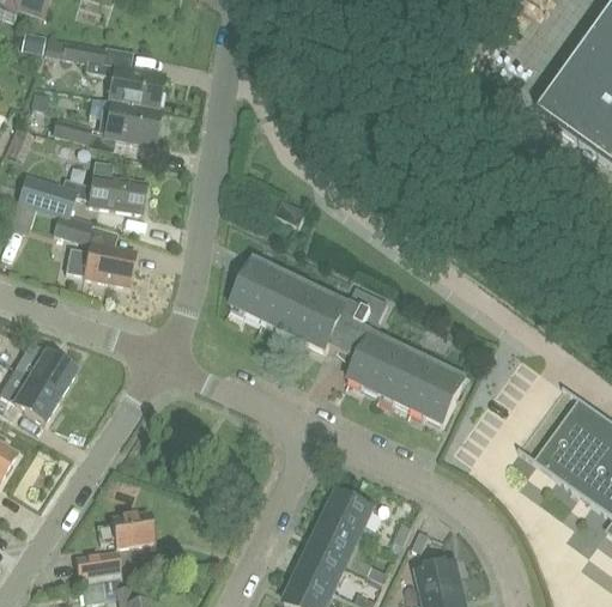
[(16,5),(42,14),(47,0),(0,0),(0,5),(14,10),(16,5)]
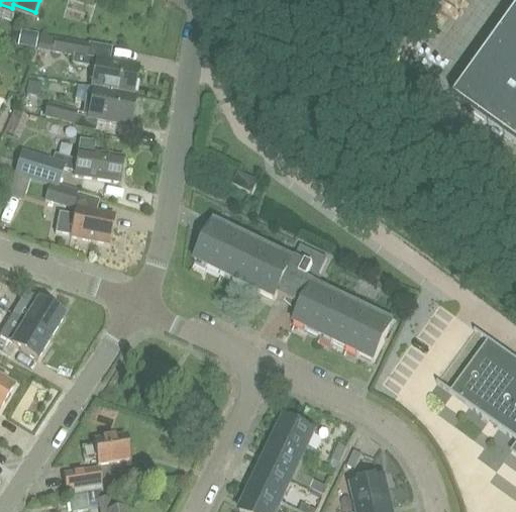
[(515,7),(453,96),(515,140),(515,7)]
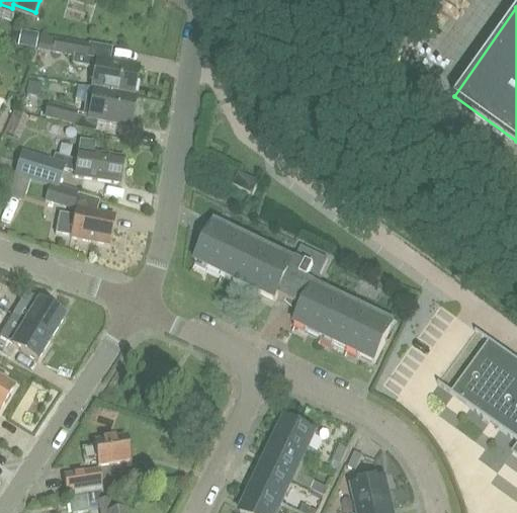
[(37,44),(40,29),(23,25),(20,40),(37,44)]
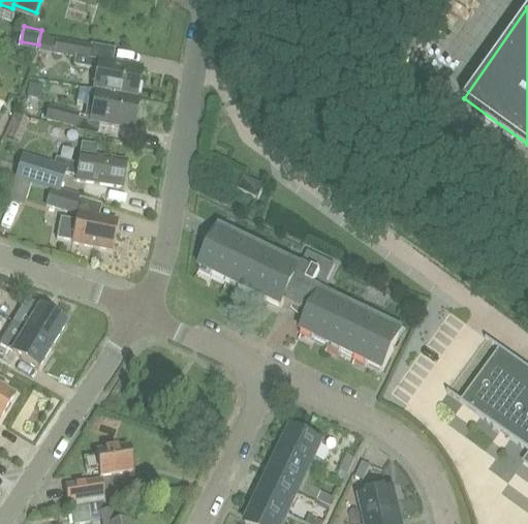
[(93,86),(138,94),(135,93),(142,63),(113,58),(115,44),(91,39),(91,41),(40,32),(38,48),(74,55),(73,61),(97,65),(93,85),(93,86)]
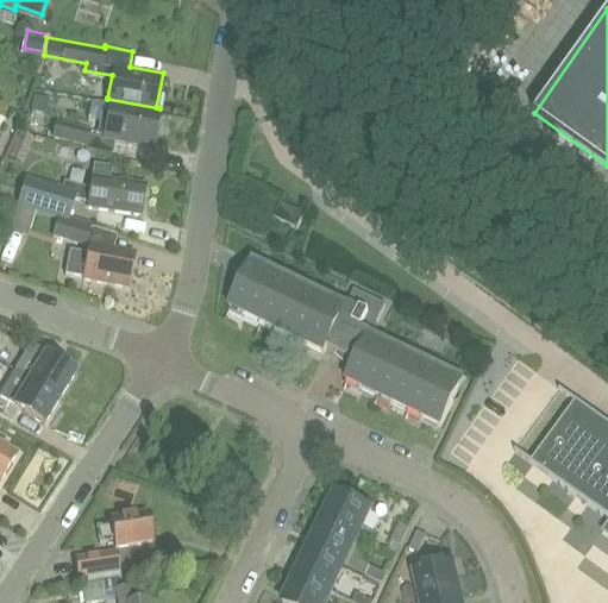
[(107,99),(107,98),(104,98),(96,132),(152,143),(160,108),(107,99)]
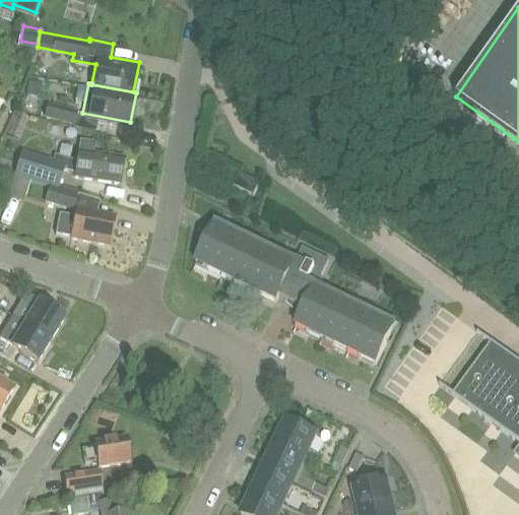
[(44,115),(73,122),(73,123),(95,128),(99,117),(77,112),(78,107),(47,100),(44,115)]
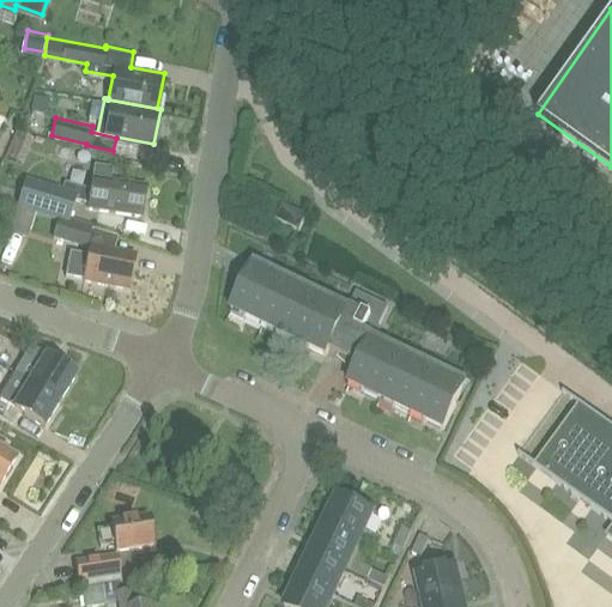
[(25,174),(16,202),(36,208),(59,217),(59,214),(70,218),(77,196),(90,201),(89,204),(102,205),(102,206),(141,213),(146,183),(105,176),(105,177),(94,176),(92,186),(65,177),(61,186),(25,174)]
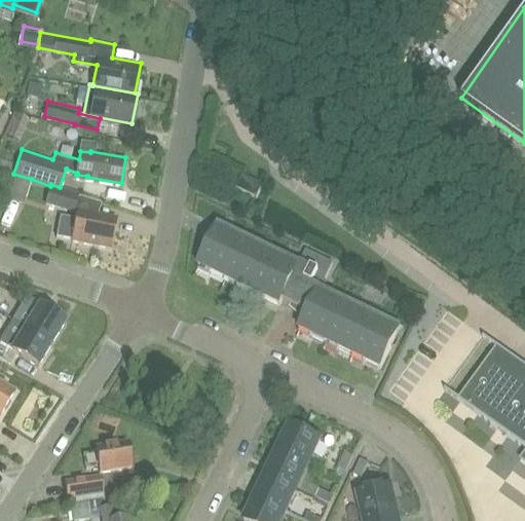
[(257,194),(264,181),(242,171),(235,184),(257,194)]
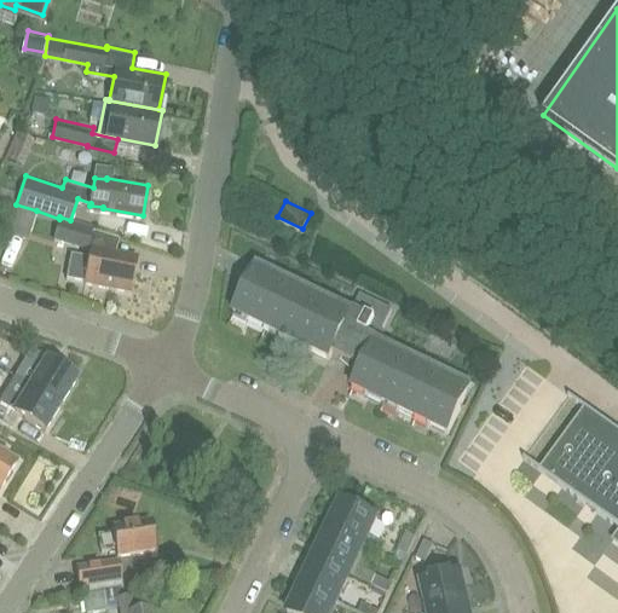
[(59,217),(59,219),(52,237),(87,248),(94,227),(70,220),(59,217)]
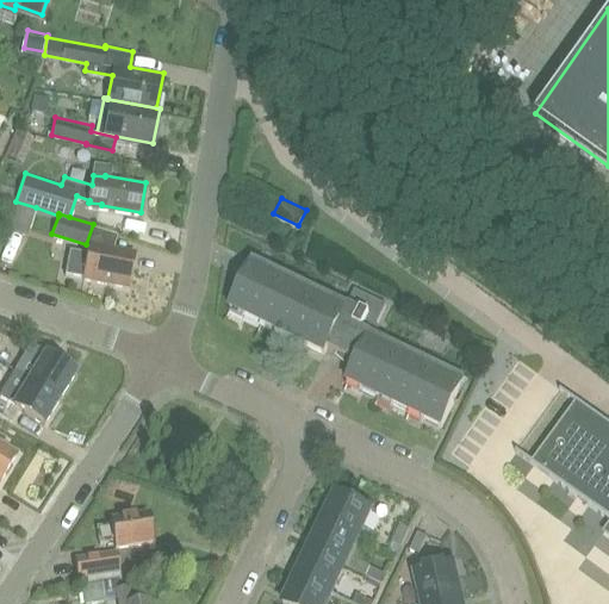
[(84,274),(84,276),(128,285),(135,249),(89,241),(88,250),(69,247),(66,272),(84,274)]
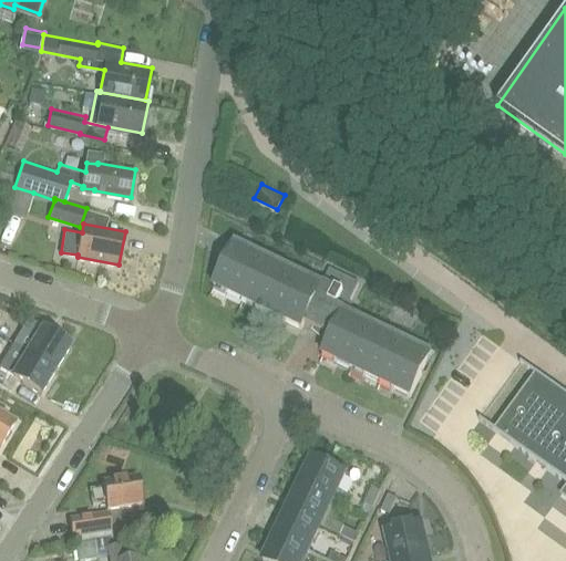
[(234,242),(214,282),(301,324),(308,310),(336,323),(322,351),(410,393),(430,352),(343,311),(346,305),(348,308),(352,299),(349,298),(359,278),(329,265),(319,284),(234,242)]
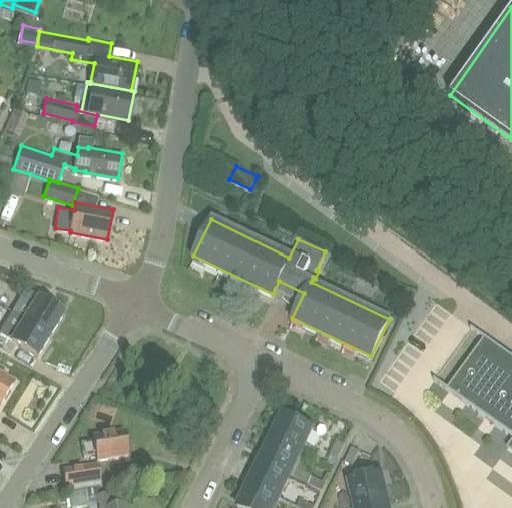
[(24,317),(50,333),(64,310),(26,288),(18,301),(29,309),(24,317)]
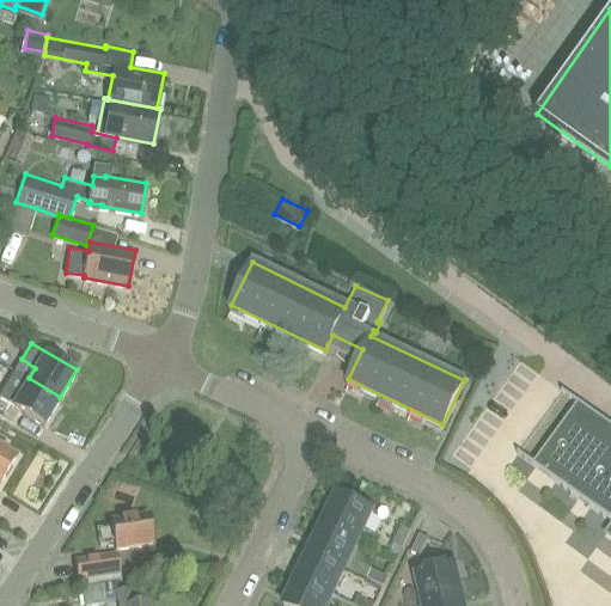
[(60,397),(29,378),(23,387),(10,378),(0,392),(0,395),(44,423),(60,397)]
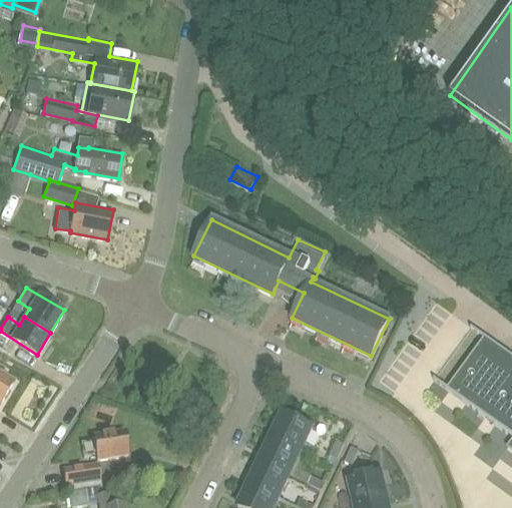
[(435,375),(434,377),(511,433),(511,353),(472,324),(471,326),(485,336),(449,385),(435,375)]
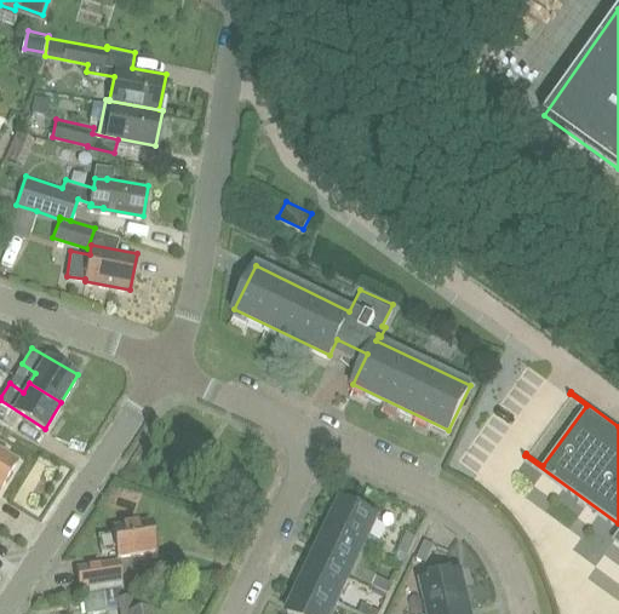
[(0,483),(17,457),(0,446),(0,483)]
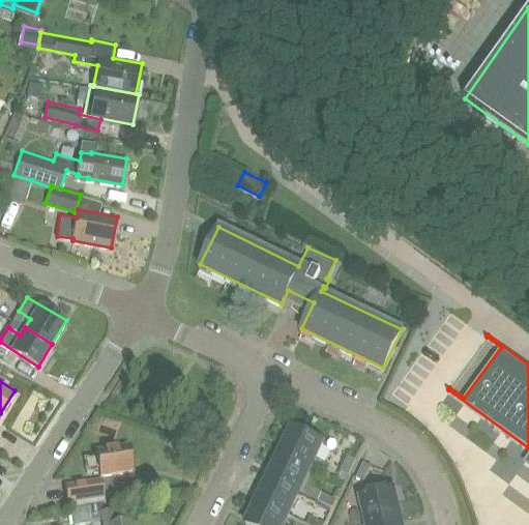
[(292,425),(280,449),(311,464),(322,440),(292,425)]
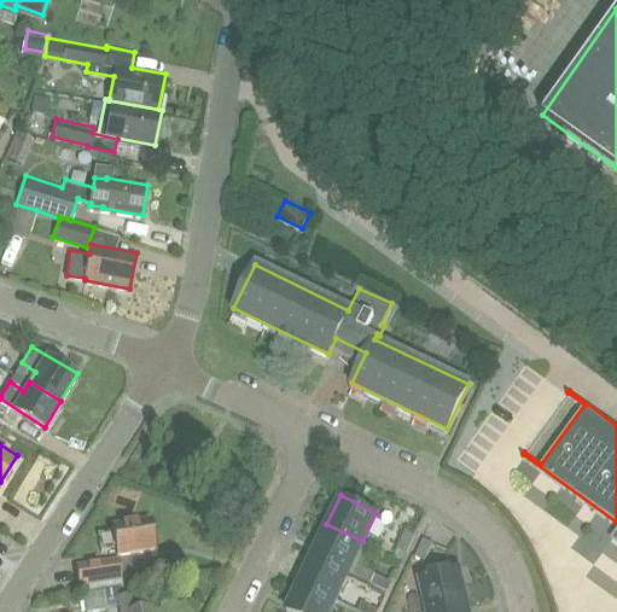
[(100,547),(116,545),(117,551),(153,545),(149,514),(112,520),(112,526),(98,529),(100,547)]
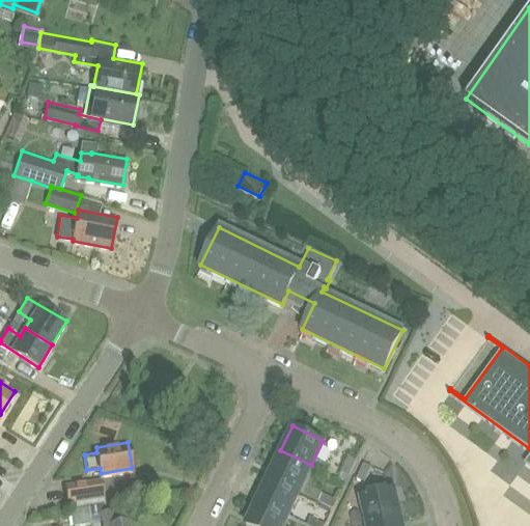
[(337,445),(329,464),(341,469),(341,468),(349,471),(355,455),(349,452),(350,450),(337,445)]
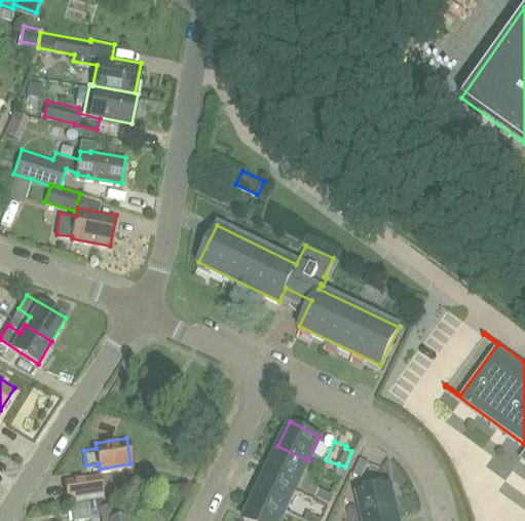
[(277,446),(266,470),(297,484),(297,485),(331,499),(334,492),(311,482),(319,466),(308,460),(277,446)]
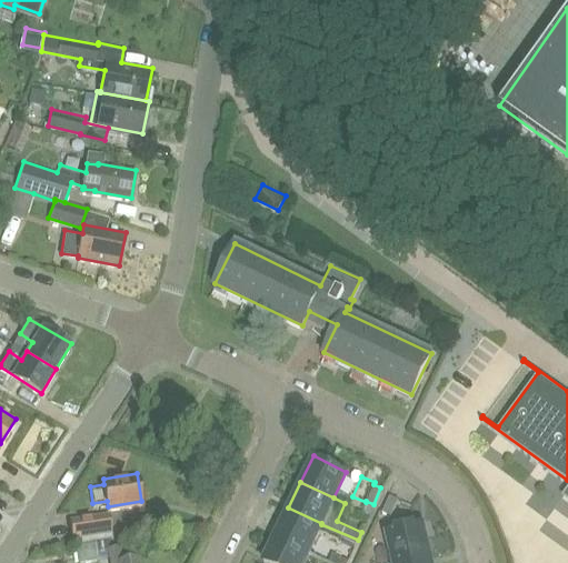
[(382,508),(391,512),(398,496),(390,493),(382,508)]
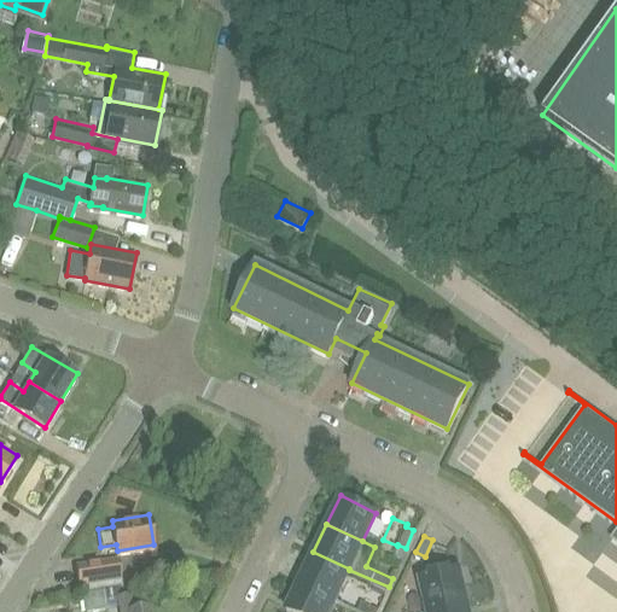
[(313,552),(301,580),(336,596),(349,570),(349,569),(313,552)]
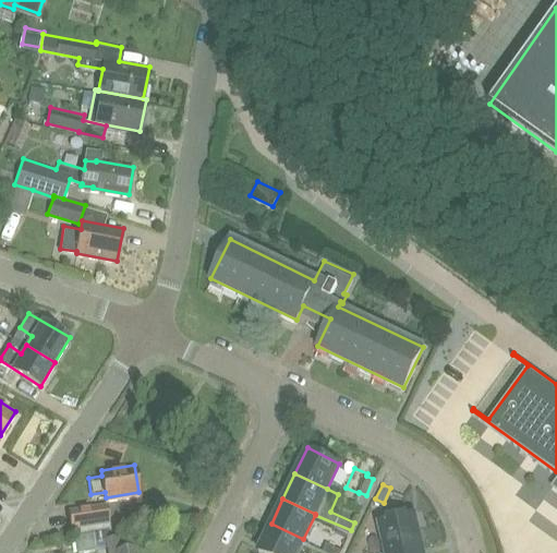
[(71,532),(74,531),(110,526),(106,501),(68,506),(71,532)]
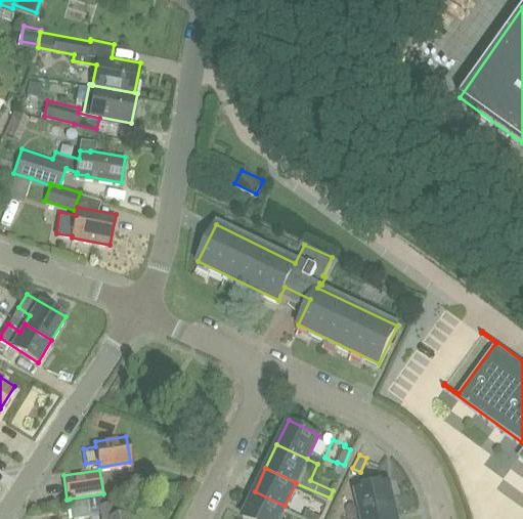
[(137,473),(139,485),(156,482),(154,470),(137,473)]
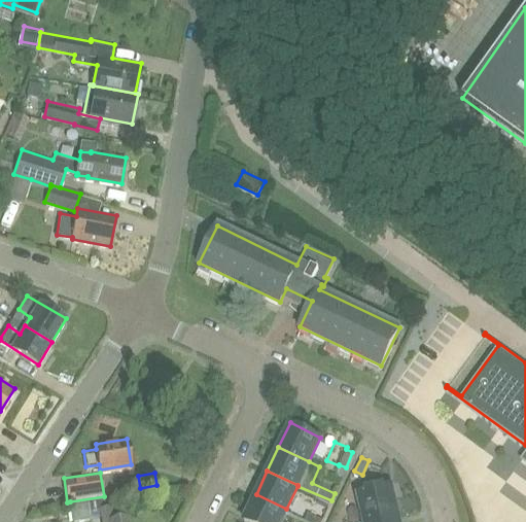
[(364,519),(397,511),(391,484),(358,492),(364,519)]
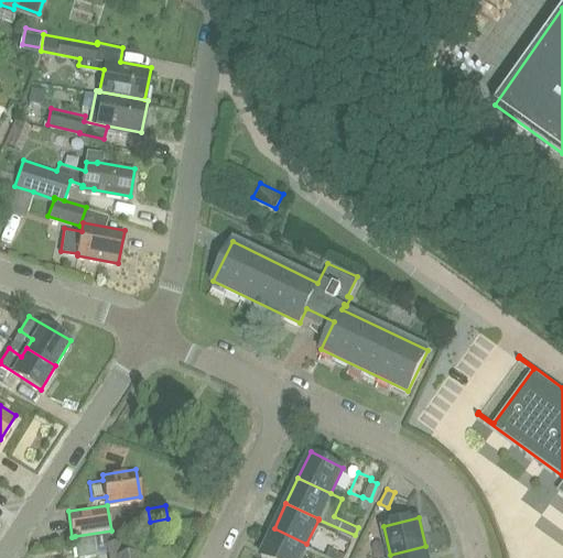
[(299,557),(306,544),(274,528),(262,554),(269,557),(299,557)]
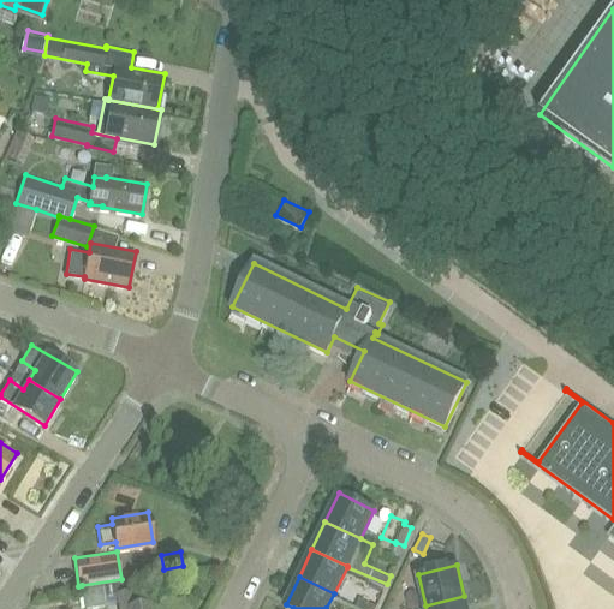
[(121,579),(82,585),(85,607),(115,602),(113,589),(123,586),(121,579)]
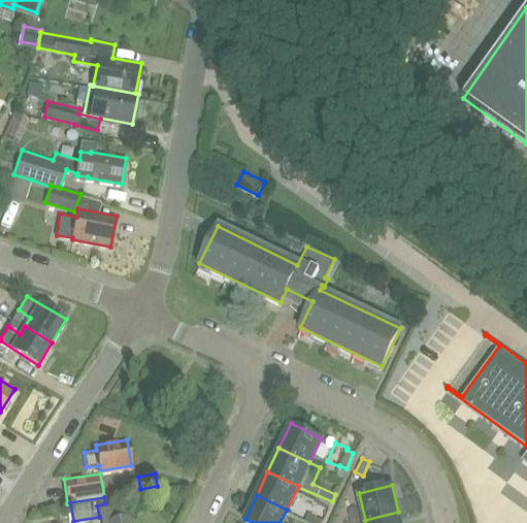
[(111,504),(100,505),(102,522),(129,522),(128,515),(113,517),(111,504)]
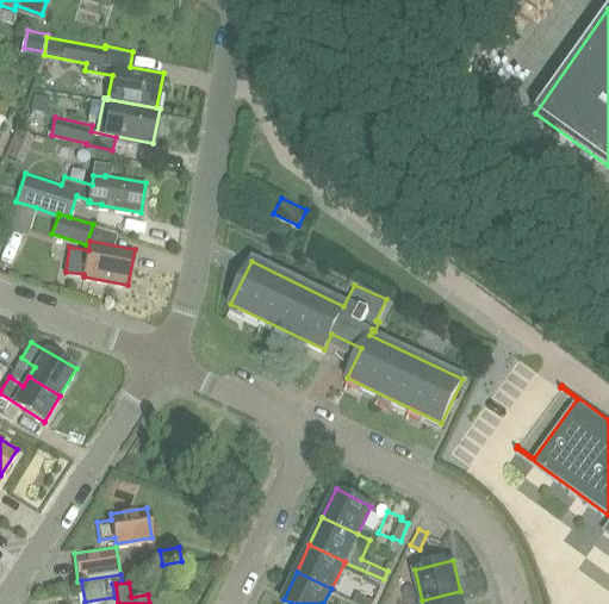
[(372,603),(374,598),(356,590),(352,599),(362,603),(372,603)]
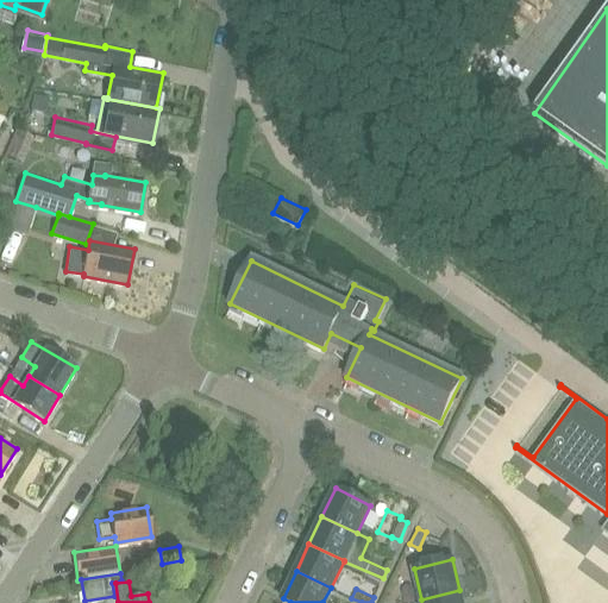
[(462,602),(459,590),(421,600),(421,602),(462,602)]
